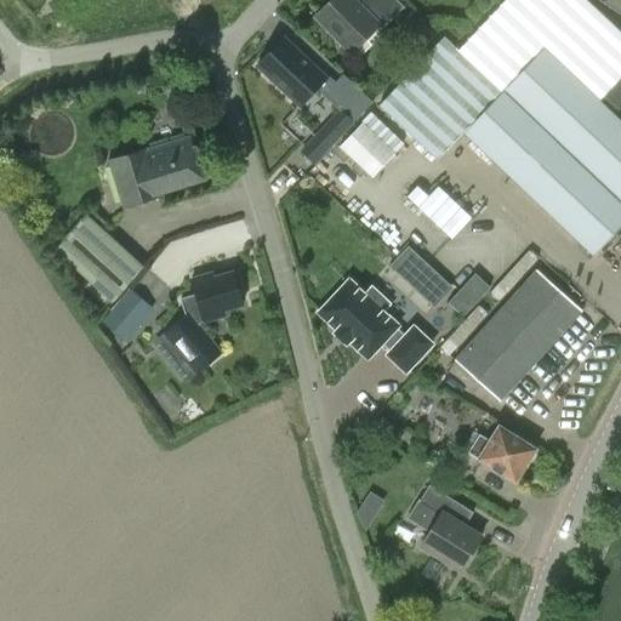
[(351,0),(337,0),(319,20),(349,51),(386,15),(371,0),(368,0),(360,9),(351,0)]
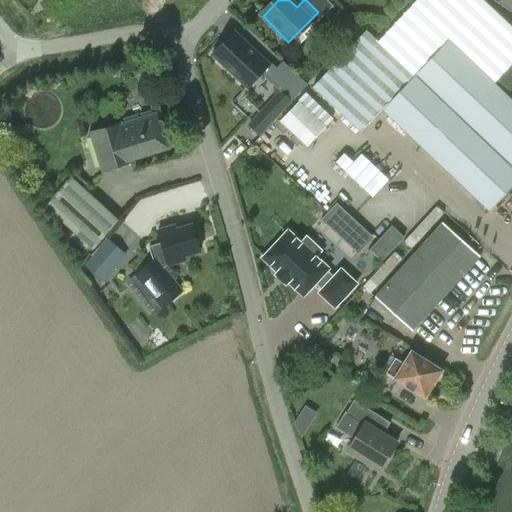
[(511,100),(507,95),(511,89),(500,78),(511,64),(511,26),(483,0),(417,0),(378,42),(366,30),(313,87),(360,132),(382,110),(490,212),(491,211),(490,211),(510,190),(511,191),(511,100)]
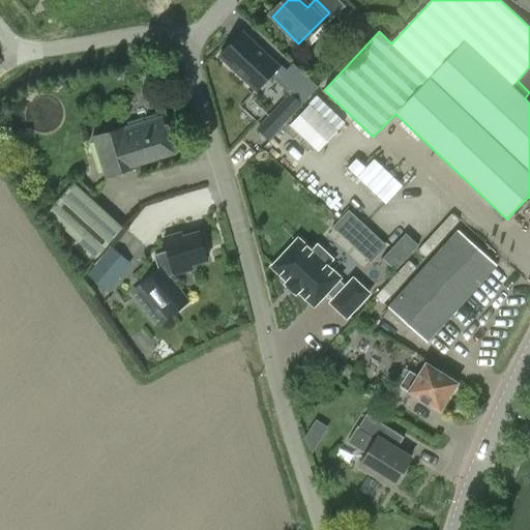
[(335,26),(357,46),(372,30),(351,10),(335,26)]
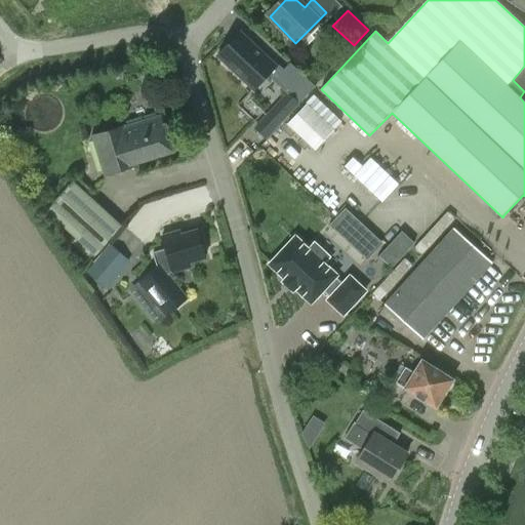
[(277,66),(240,32),(216,56),(253,90),(277,66)]
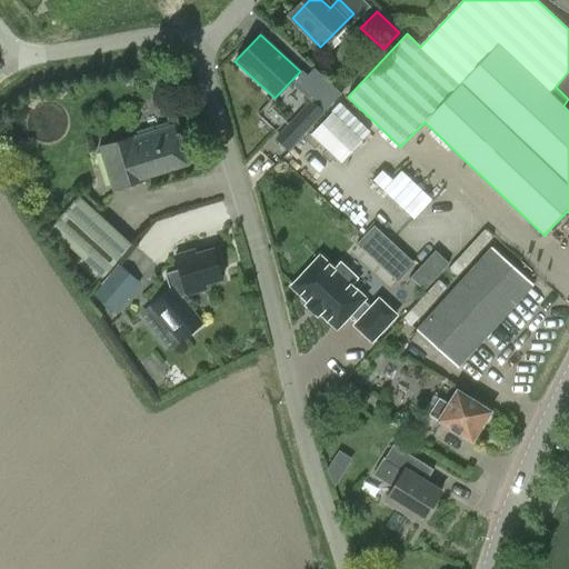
[(307,88),(322,100),(332,88),(317,76),(307,88)]
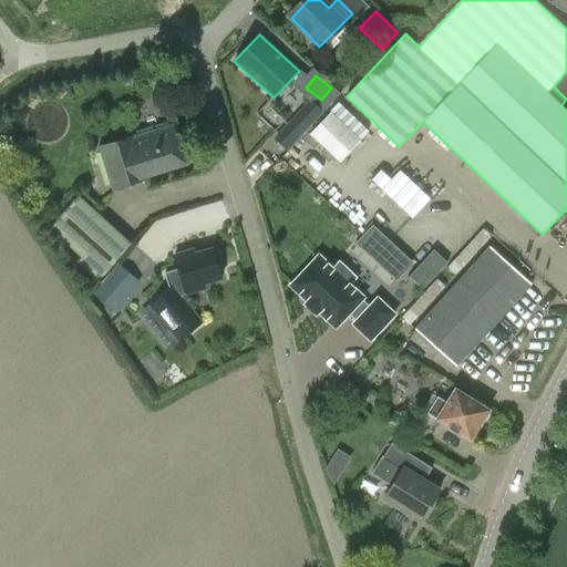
[(340,163),(360,141),(330,113),(310,134),(340,163)]
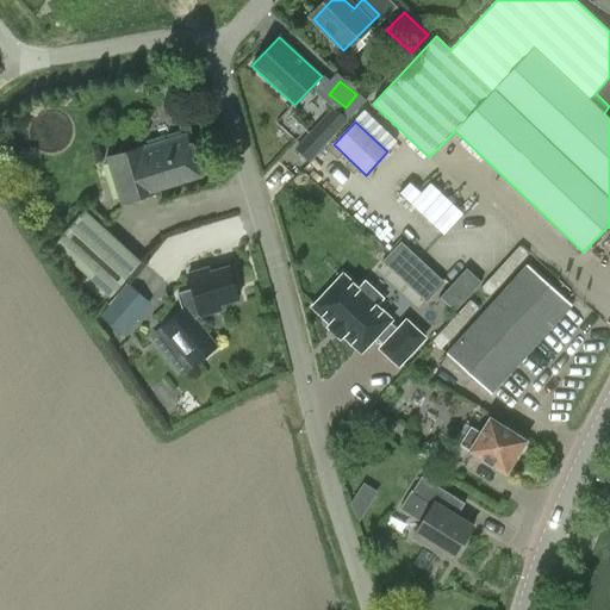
[(157,190),(201,176),(188,136),(145,149),(144,147),(107,159),(123,206),(159,194),(157,190)]
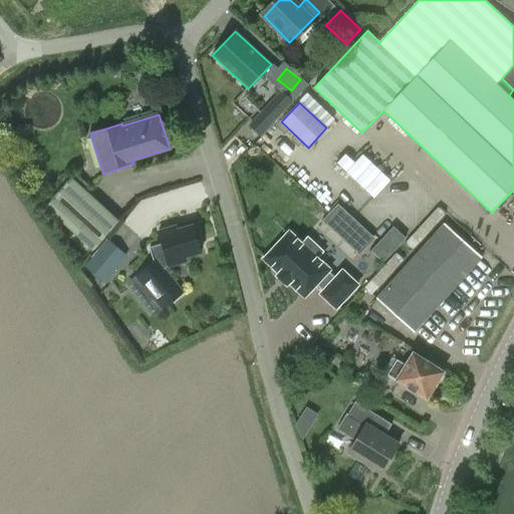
[(332,158),(389,215),(397,207),(341,150),(332,158)]
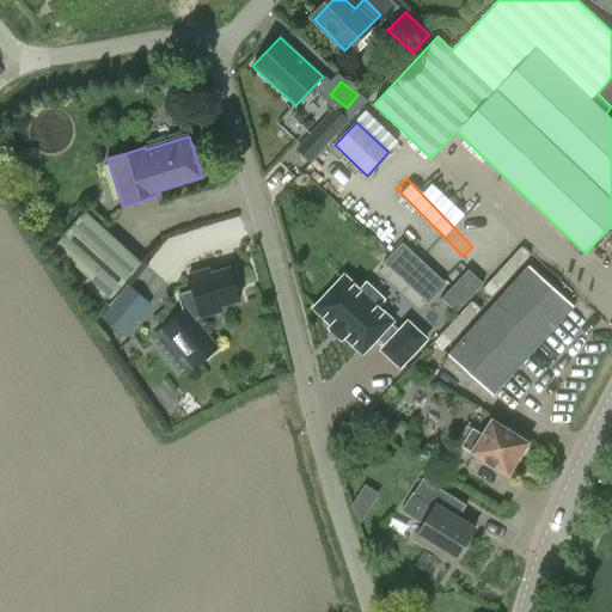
[(56,240),(114,293),(145,258),(87,206),(56,240)]
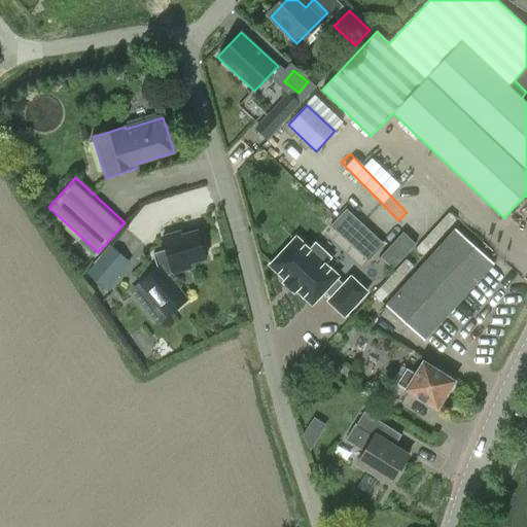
[(365,259),(382,242),(344,207),(327,223),(365,259)]
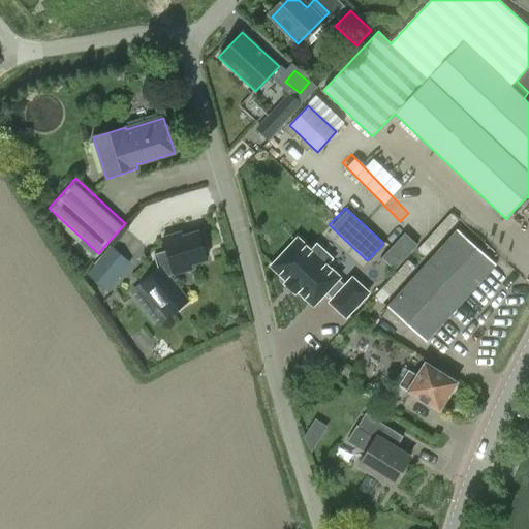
[(390,308),(427,342),(496,266),(458,231),(390,308)]
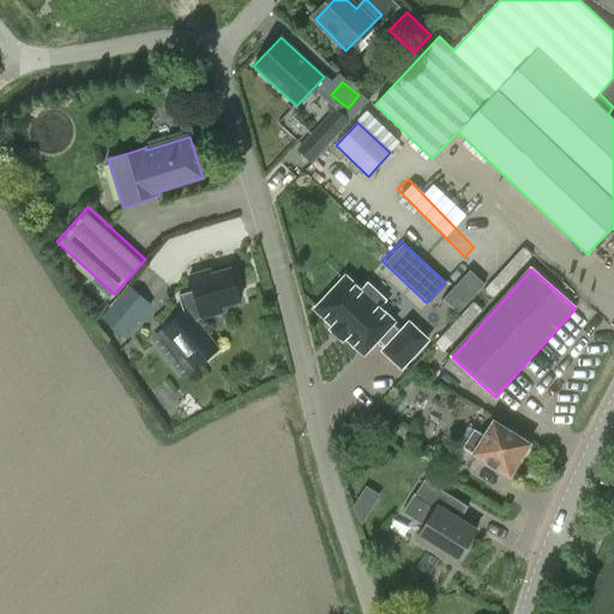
[(186,314),(164,332),(155,339),(186,378),(196,371),(220,351),(197,324),(203,318),(222,312),(221,308),(240,302),(230,270),(211,276),(209,270),(190,276),(194,292),(180,298),(186,314)]
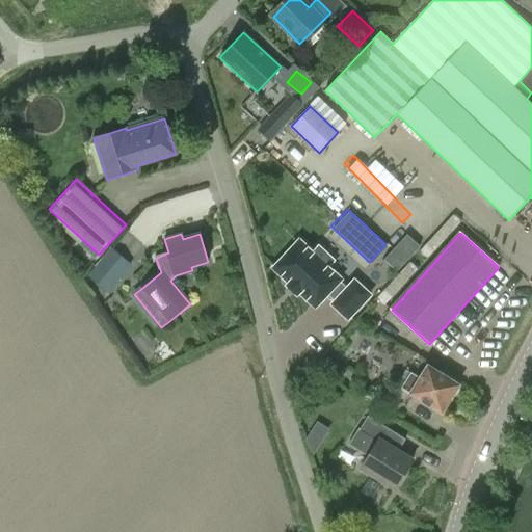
[(396,273),(419,248),(406,237),(383,262),(396,273)]
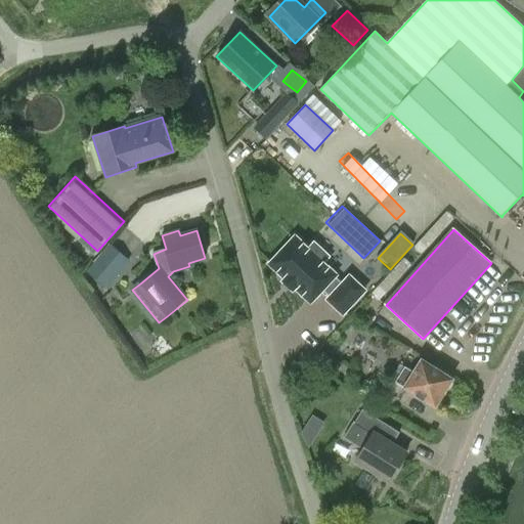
[(294,237),(268,265),(310,304),(321,291),(330,297),(326,300),(343,315),(364,291),(348,276),(342,284),(334,277),(336,275),(321,263),(328,257),(312,244),(307,250),(294,237)]
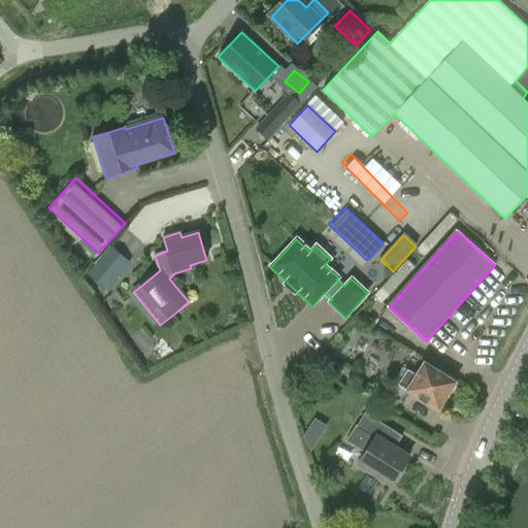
[(113,242),(99,259),(118,275),(132,258),(113,242)]
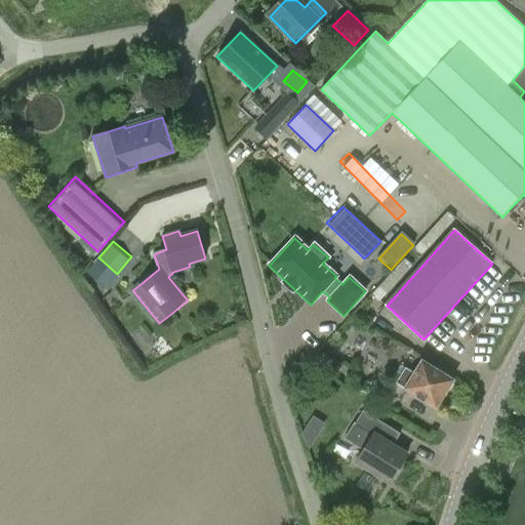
[(435,368),(426,362),(422,360),(414,372),(405,366),(396,381),(436,407),(453,380),(435,368)]
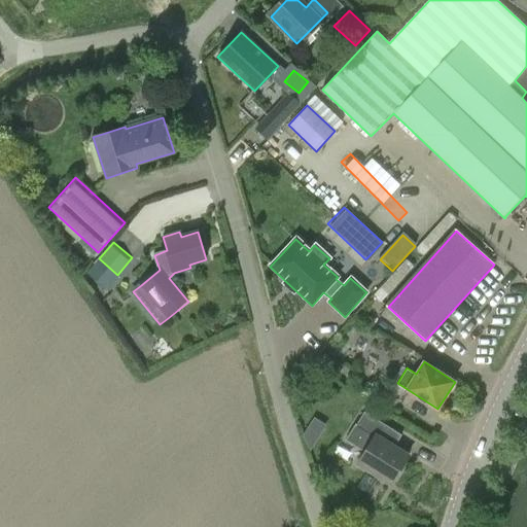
[(359,464),(392,485),(410,455),(387,442),(394,430),(365,412),(348,441),(366,452),(359,464)]
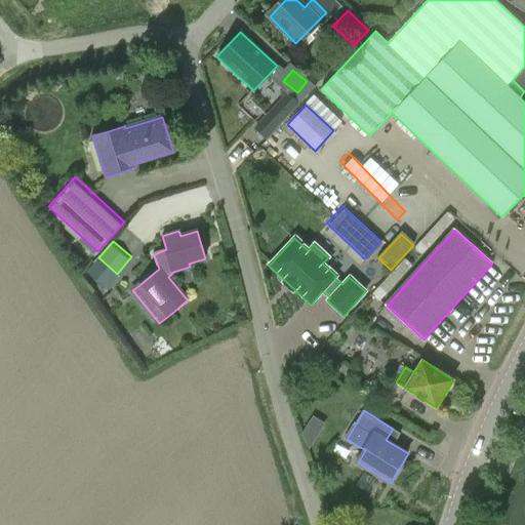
[(311,414),(298,435),(309,441),(321,421),(311,414)]
